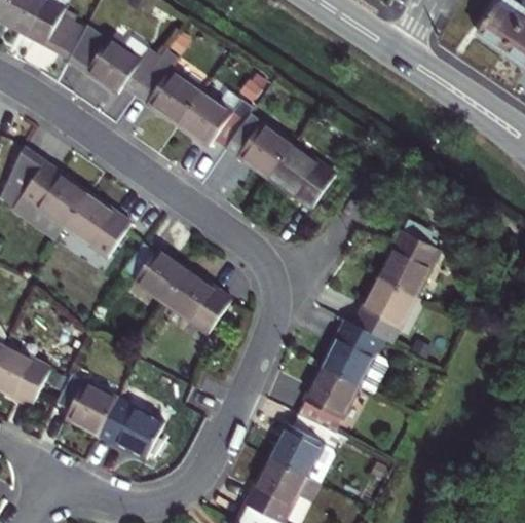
[(92,12),(58,0),(0,0),(0,23),(74,50),(92,12)]
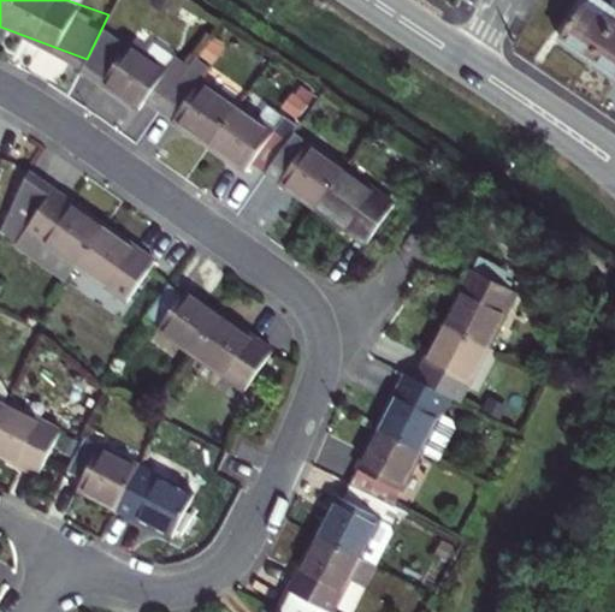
[(573,3),(543,48),(574,70),(614,10),(614,1),(613,0),(608,0),(597,17),(573,3)]
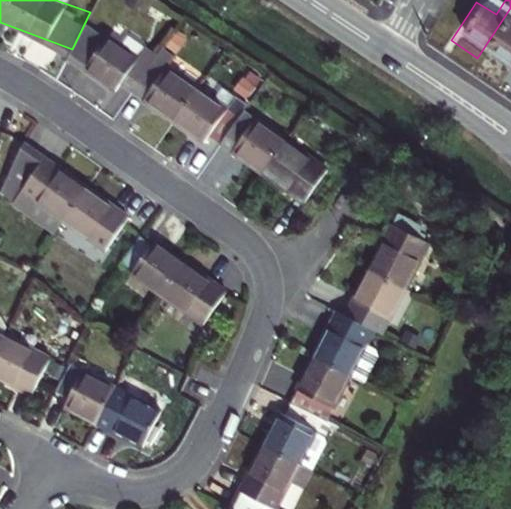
[(510,8),(477,58),(504,75),(510,64),(510,8)]
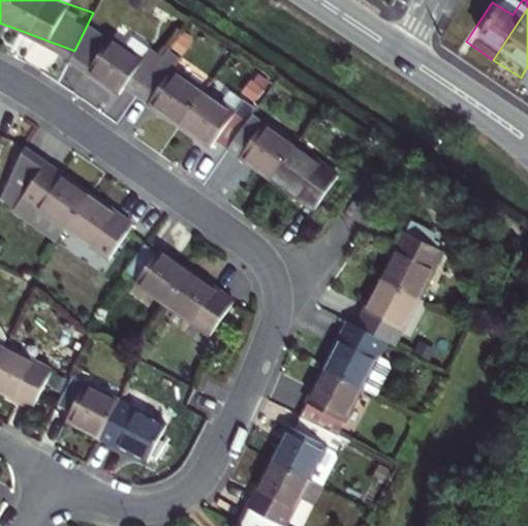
[(150,73),(104,40),(80,73),(112,98),(118,89),(130,98),(150,73)]
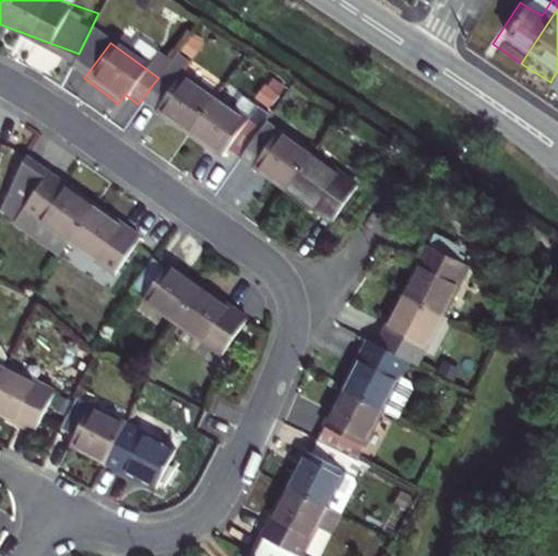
[(167,84),(158,78),(138,104),(182,134),(210,96),(176,73),(167,84)]
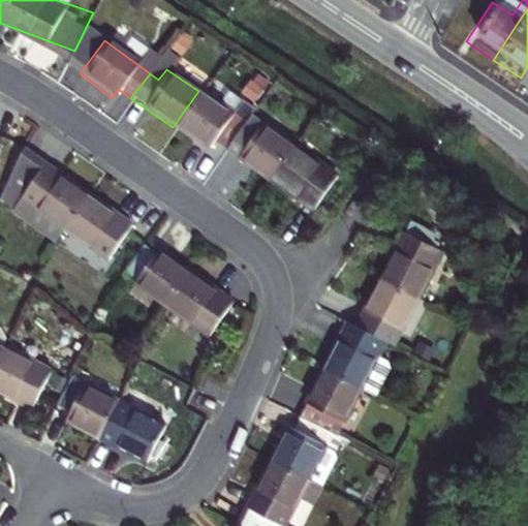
[(243,123),(198,91),(173,127),(205,151),(213,140),(225,149),(243,123)]
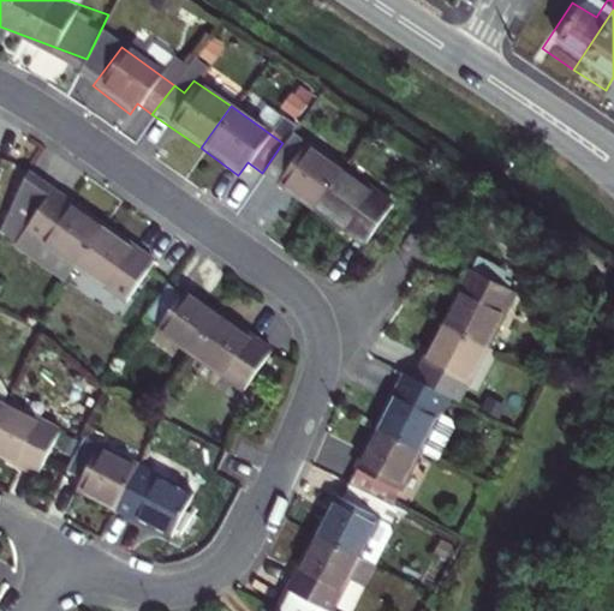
[(294,151),(282,143),(262,173),(309,207),(339,166),(303,139),(294,151)]
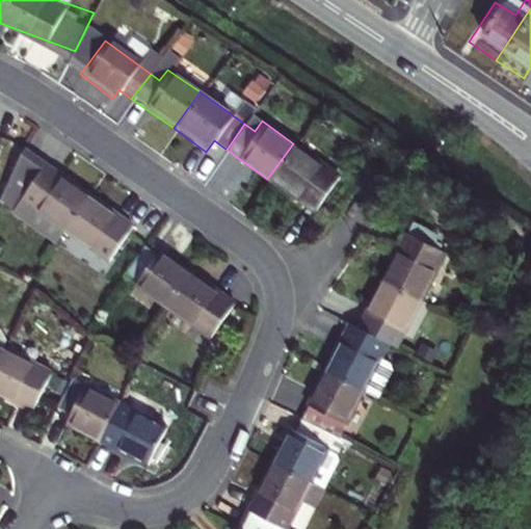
[(336,175),(293,143),(267,179),(311,210),(336,175)]
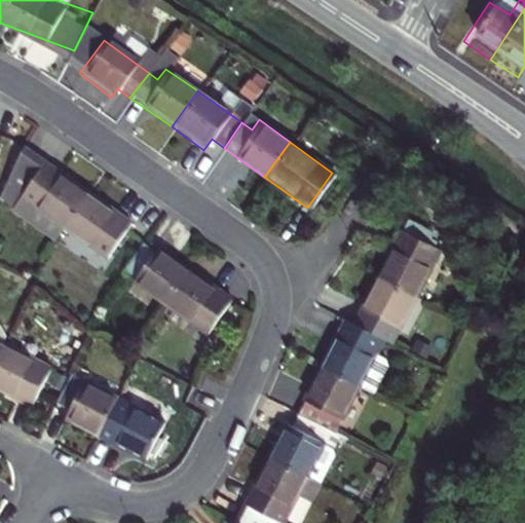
[(0,211),(7,216),(19,197),(63,228),(88,193),(43,161),(23,148),(0,192),(0,211)]
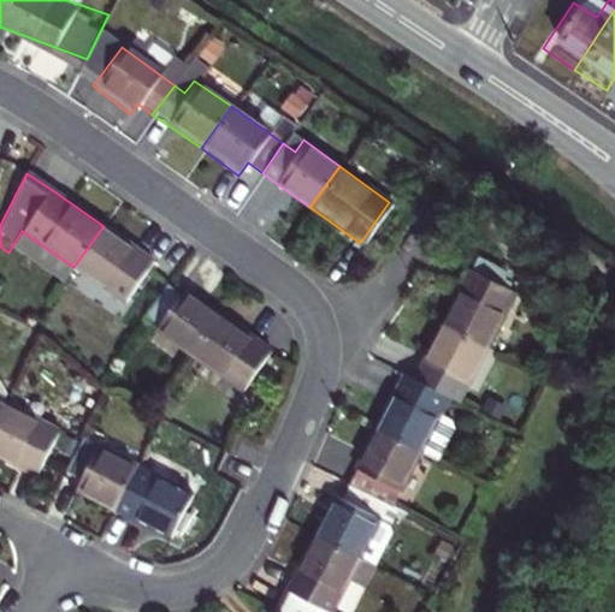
[(152,259),(104,226),(74,267),(123,302),(152,259)]
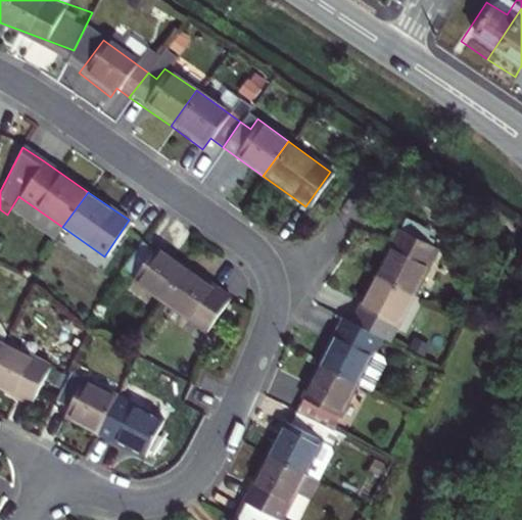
[(437,248),(397,229),(374,277),(414,296),(437,248)]
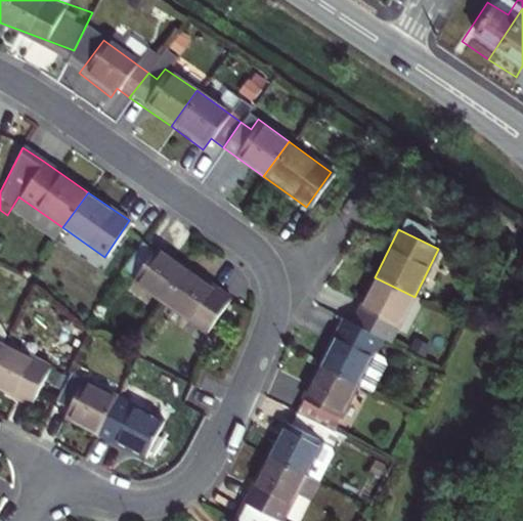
[(187,265),(157,244),(149,250),(140,242),(123,264),(133,272),(129,279),(161,303),(187,265)]
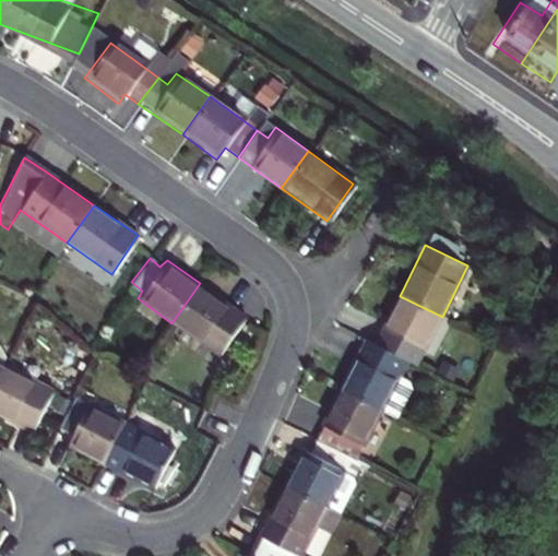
[(248,318),(200,283),(171,323),(218,357),(248,318)]
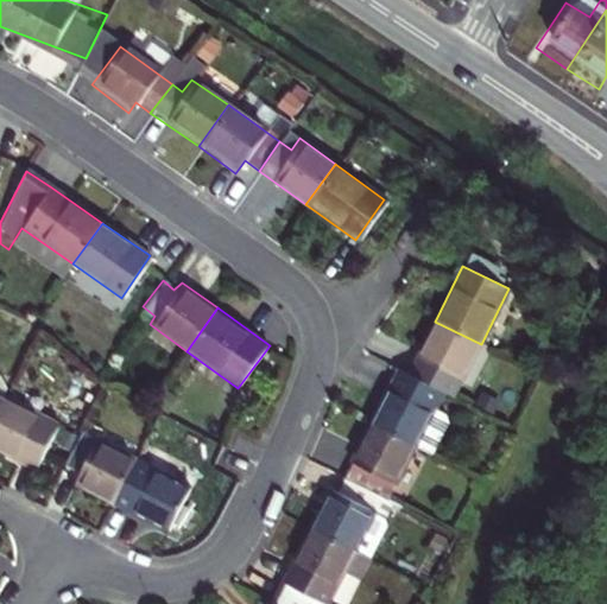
[(463,377),(481,344),(435,322),(409,373),(446,393),(455,375),(463,377)]
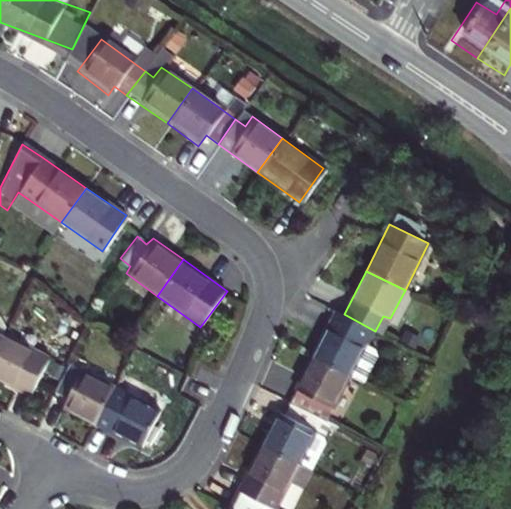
[(368,345),(375,331),(344,314),(338,311),(315,356),(352,377),(368,345)]
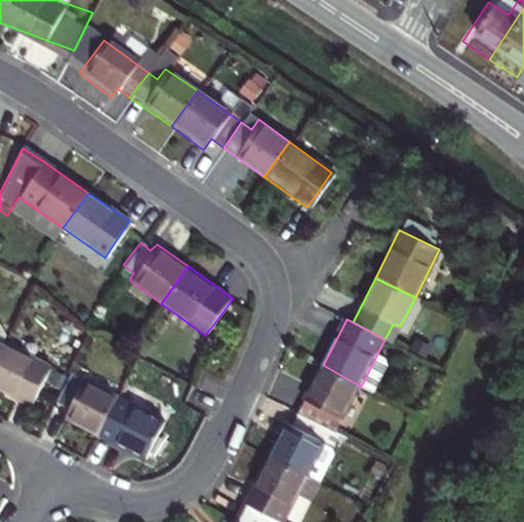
[(44,373),(0,350),(0,395),(27,409),(44,373)]
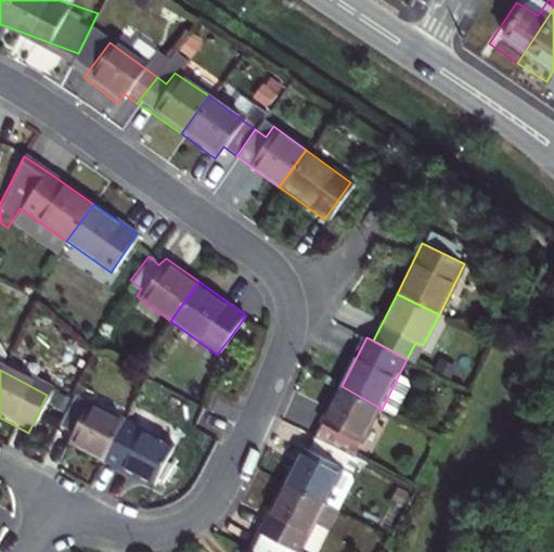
[(399,374),(382,409),(395,415),(411,386),(409,380),(399,374)]
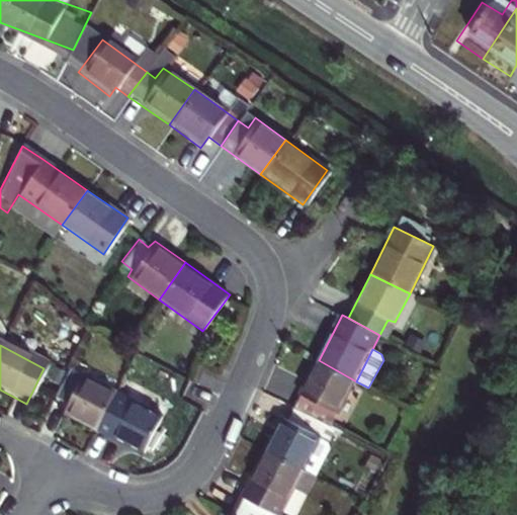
[(337,418),(356,381),(319,360),(294,409),(320,421),(324,411),(337,418)]
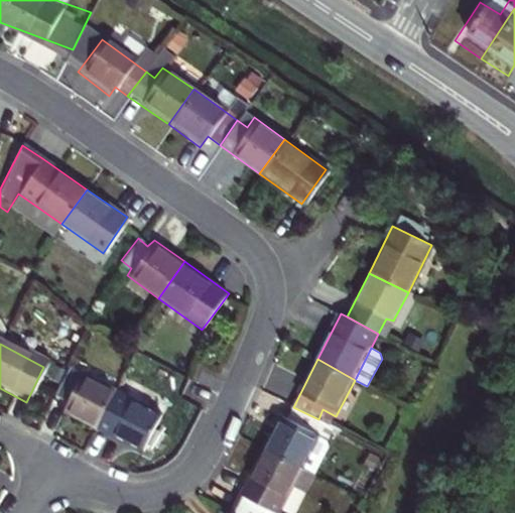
[(113,392),(67,368),(52,397),(65,405),(61,413),(93,429),(113,392)]
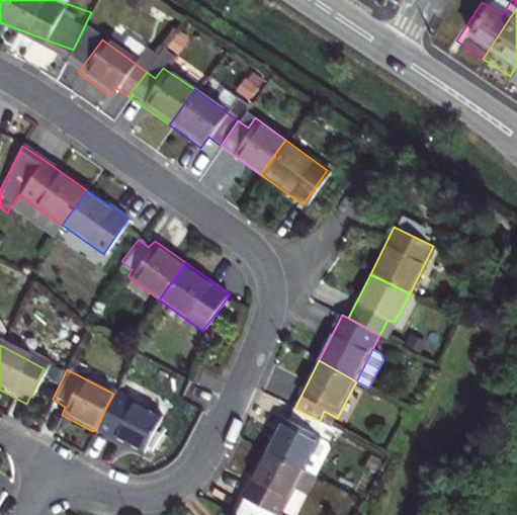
[(160,419),(113,394),(93,431),(141,456),(160,419)]
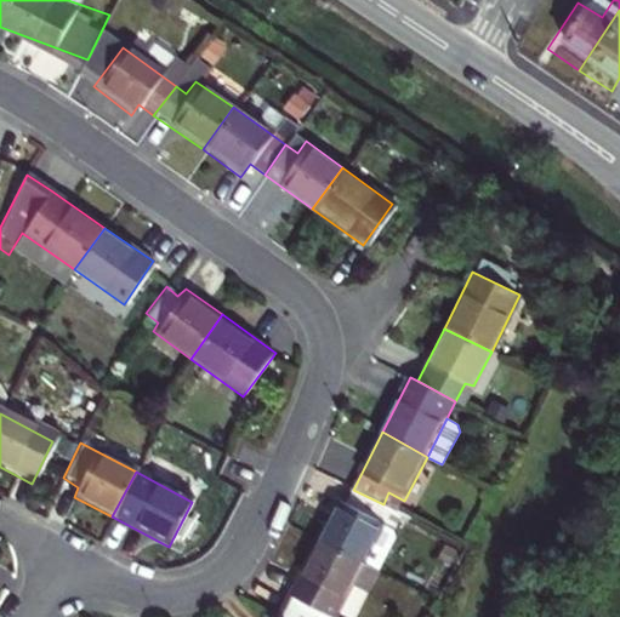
[(377,519),(384,504),(353,490),(345,504),(335,500),(313,541),(364,565),(380,572),(398,535),(396,526),(377,519)]
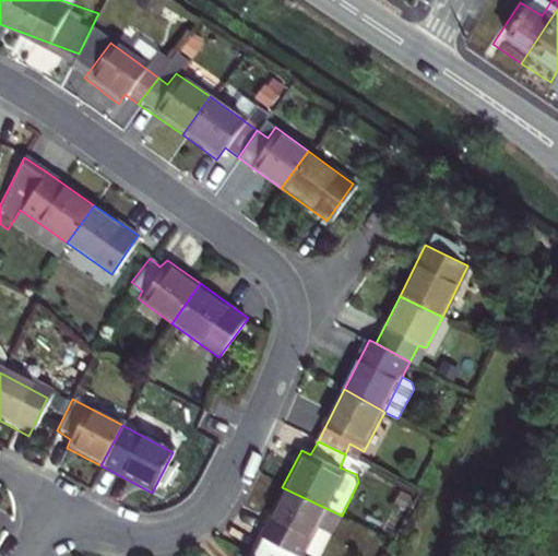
[(342,516),(328,509),(282,487),(248,555),(305,555),(318,529),(332,535),(342,516)]
